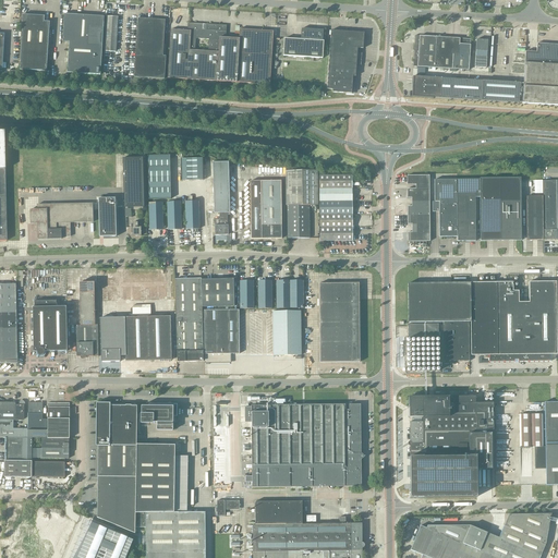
[(64,14),(62,41),(69,43),(68,73),(100,75),(104,16),(64,14)]
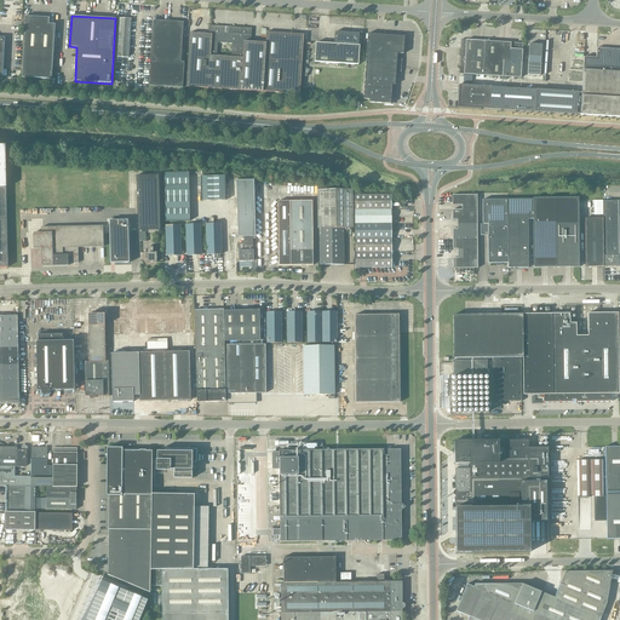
[(26,29),(24,50),(53,52),(56,24),(50,24),(50,18),(26,17),(24,29),(26,29)]
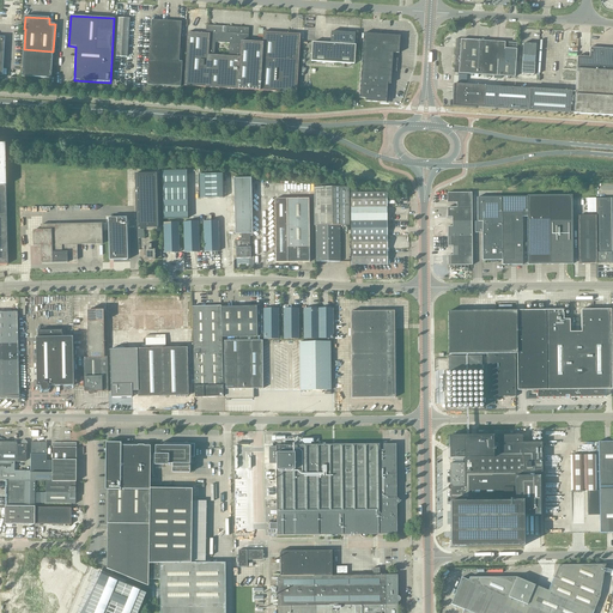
[(115,56),(127,58),(129,19),(117,18),(115,56)]
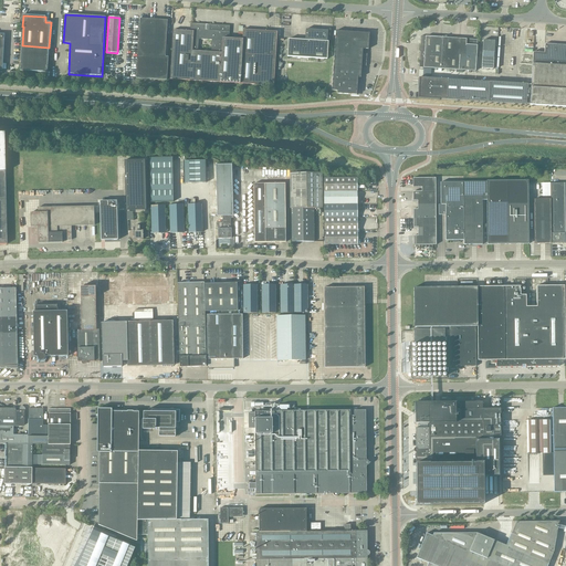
[(167,20),(140,19),(137,79),(168,80),(169,56),(166,56),(167,20)]
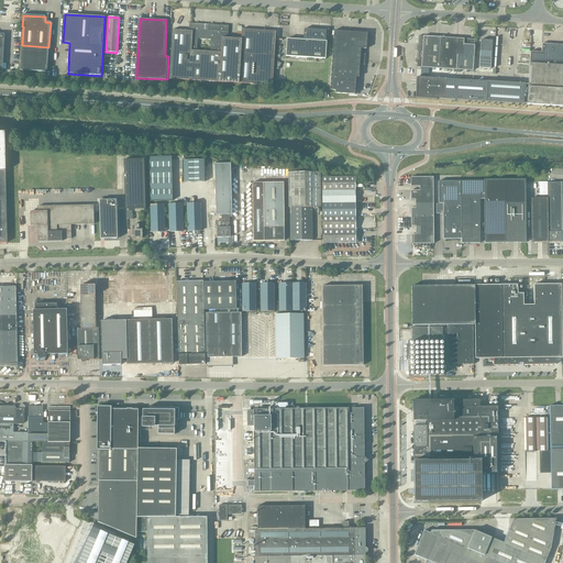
[(203,30),(203,24),(189,23),(189,31),(173,30),(169,79),(239,84),(273,86),(276,32),(242,30),(242,37),(242,40),(228,39),(228,36),(229,32),(229,25),(209,24),(208,31),(207,30),(205,30),(203,30)]
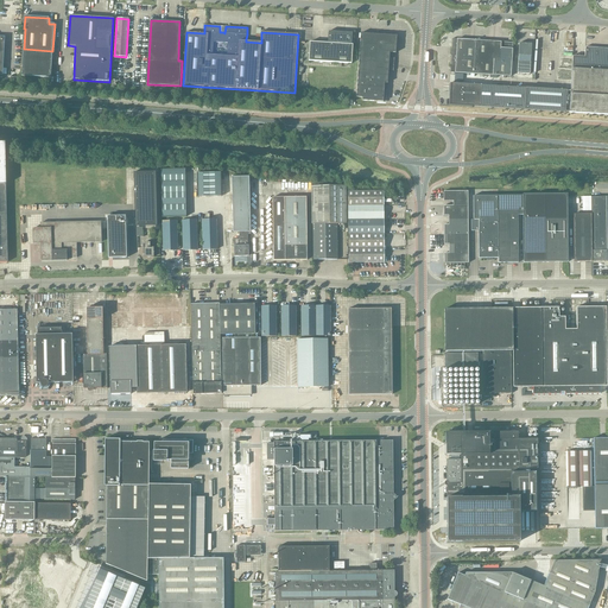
[(328,43),(310,43),(309,61),(352,64),(353,45),(352,45),(352,33),(329,32),(328,43)]
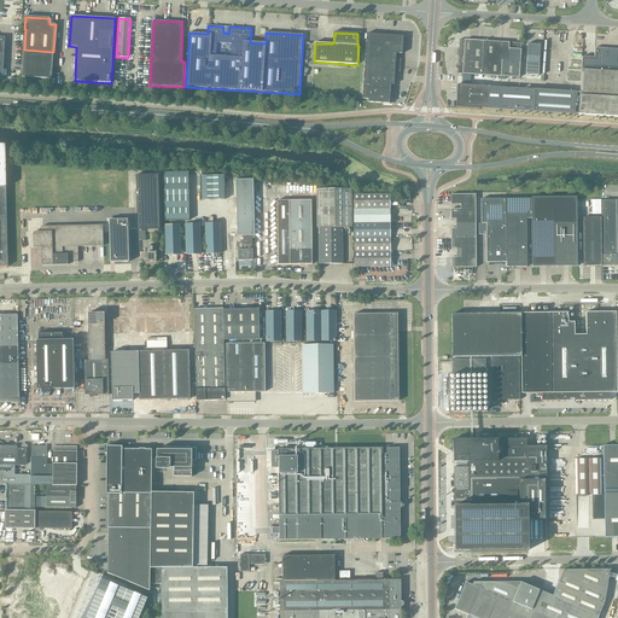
[(403,36),(397,36),(397,35),(391,34),(391,35),(367,34),(362,99),(368,99),(368,103),(390,104),(390,103),(391,101),(391,100),(391,99),(390,99),(391,85),(394,85),(395,71),(400,73),(401,59),(396,59),(396,53),(402,54),(403,36)]
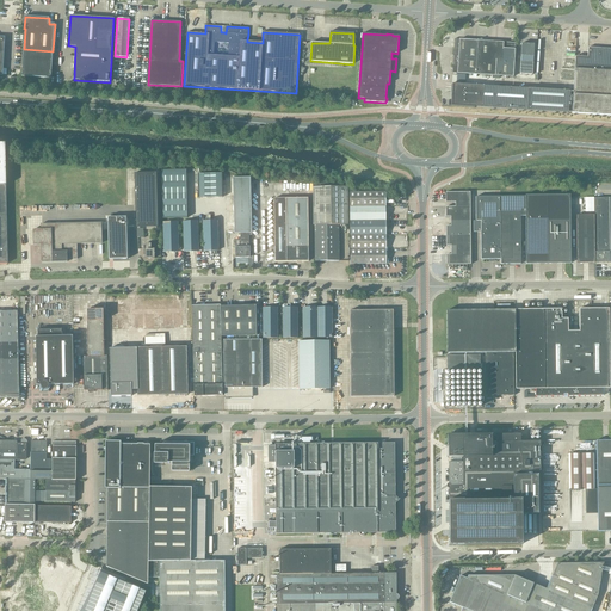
[(452,73),(477,75),(479,41),(455,39),(454,55),(452,55),(452,56),(454,56),(452,73)]
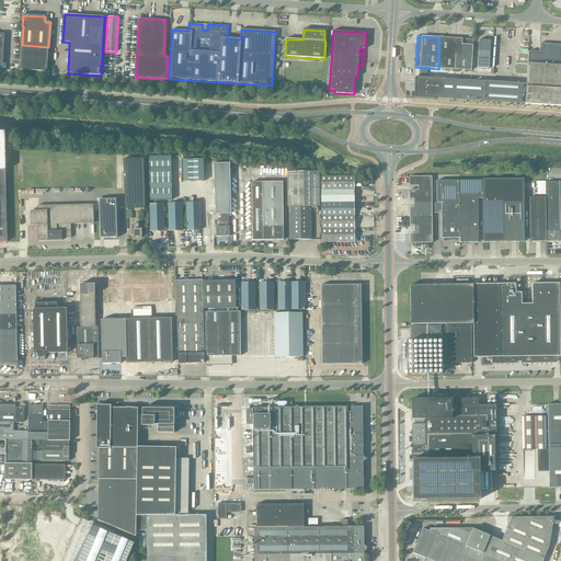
[(439,37),(438,69),(456,70),(471,71),(473,45),(473,39),(462,39),(457,38),(439,37)]
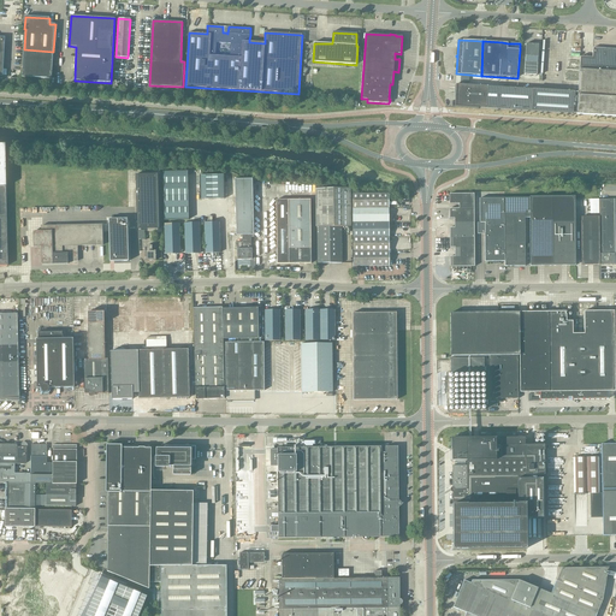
[(526,43),(525,75),(537,76),(539,45),(526,43)]
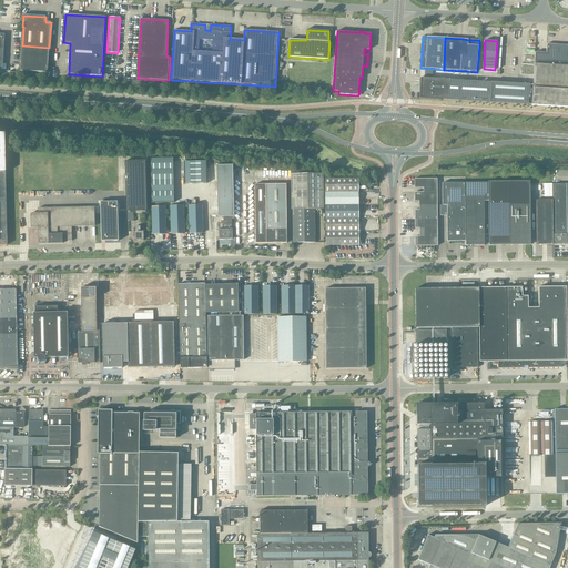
[(546,53),(535,52),(531,105),(567,108),(567,44),(547,44),(546,53)]
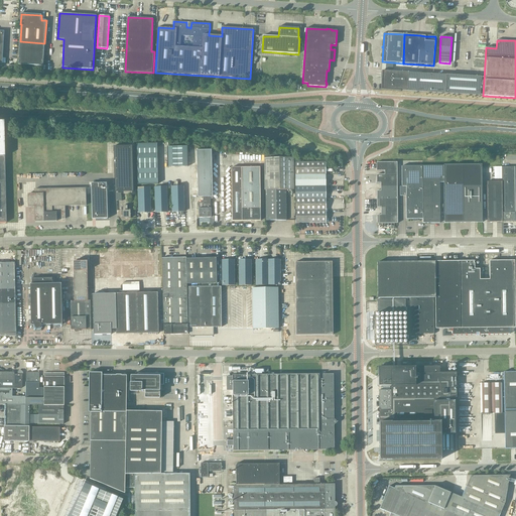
[(44,43),(20,41),(18,65),(42,67),(44,43)]
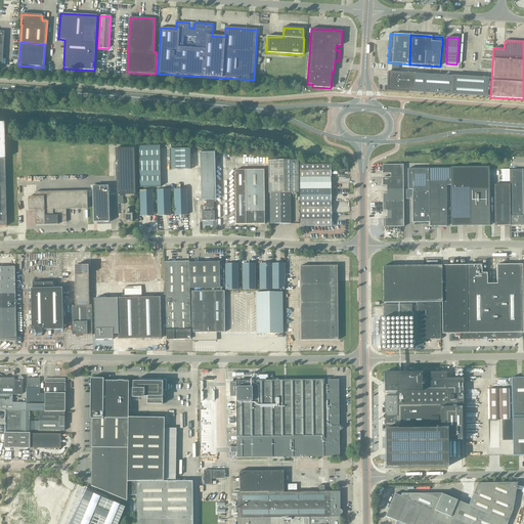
[(388,72),(387,80),(388,80),(387,91),(405,92),(405,93),(407,93),(407,92),(487,97),(488,79),(388,72)]
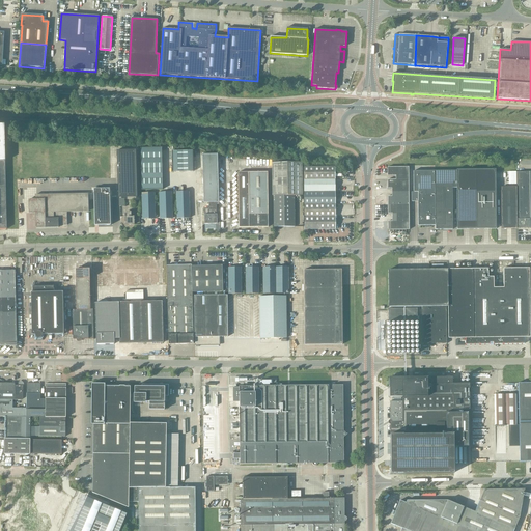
[(4,124),(0,123),(0,228),(6,228),(5,196),(8,196),(9,228),(21,228),(20,187),(43,186),(42,140),(4,141),(4,124)]
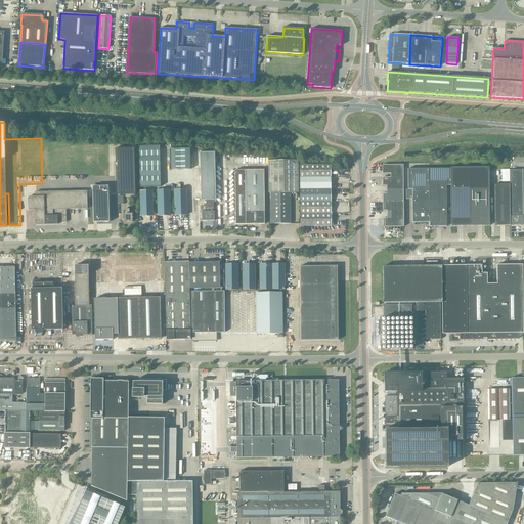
[(160,145),(139,145),(140,186),(161,186),(160,145)]
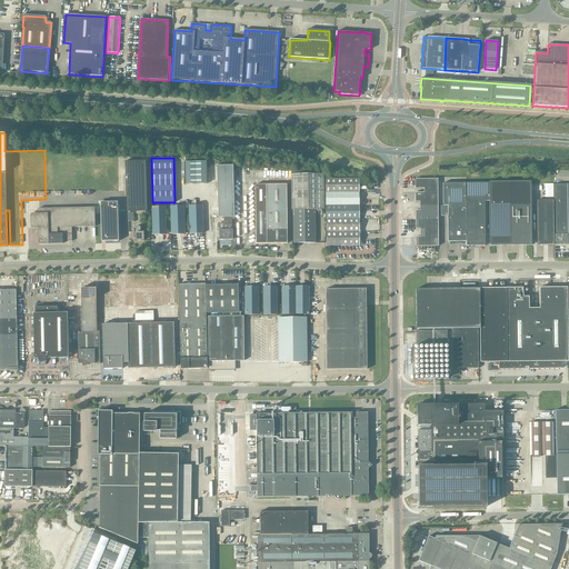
[(146,161),(126,161),(127,212),(147,211),(146,161)]
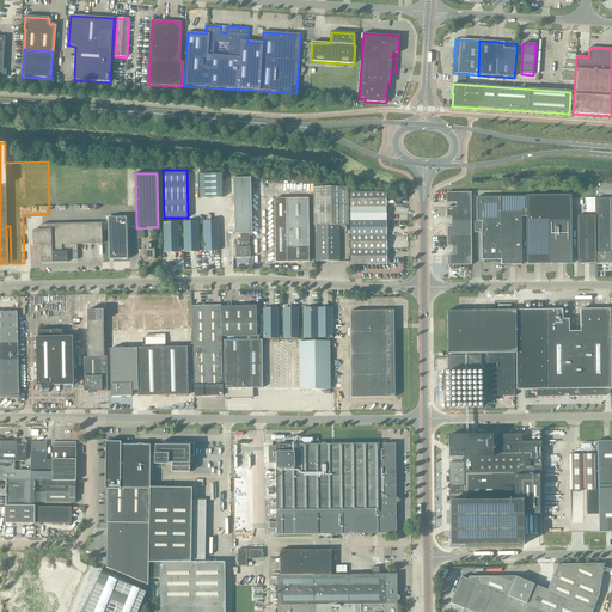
[(222,173),(199,175),(199,199),(222,197),(222,173)]
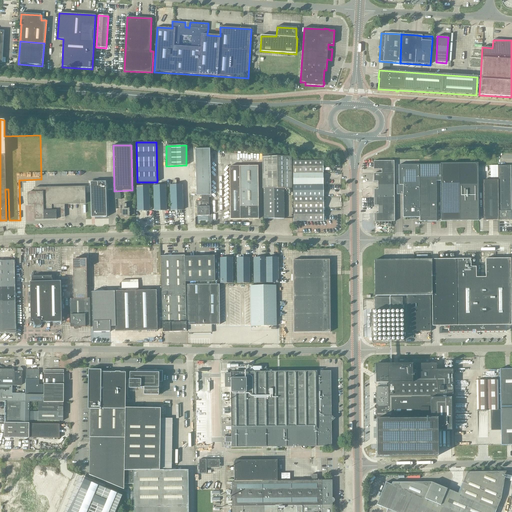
[(210,149),(195,150),(196,196),(201,196),(201,201),(197,201),(197,207),(197,208),(197,211),(197,216),(209,215),(209,211),(209,208),(209,207),(209,195),(211,195),(210,149)]
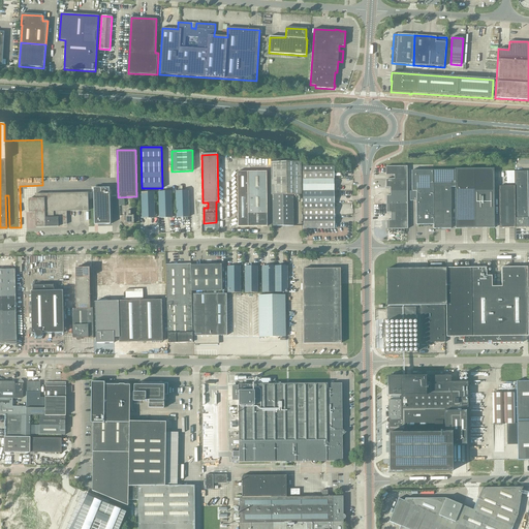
[(273,195),(273,226),(293,225),(293,194),(302,194),(302,168),(302,160),(271,161),(272,195),(273,195)]
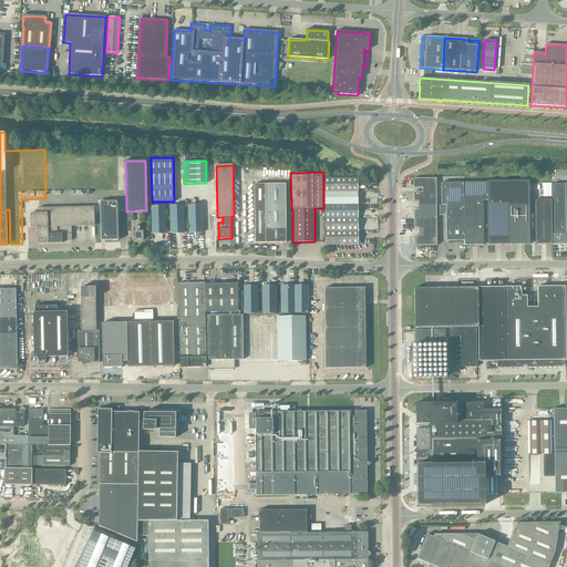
[(424,186),(424,191),(437,191),(437,177),(414,177),(414,186),(424,186)]
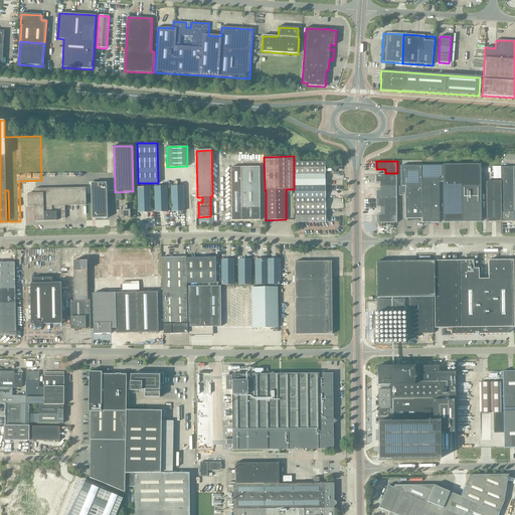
[(295,162),(295,175),(325,174),(325,162),(295,162)]
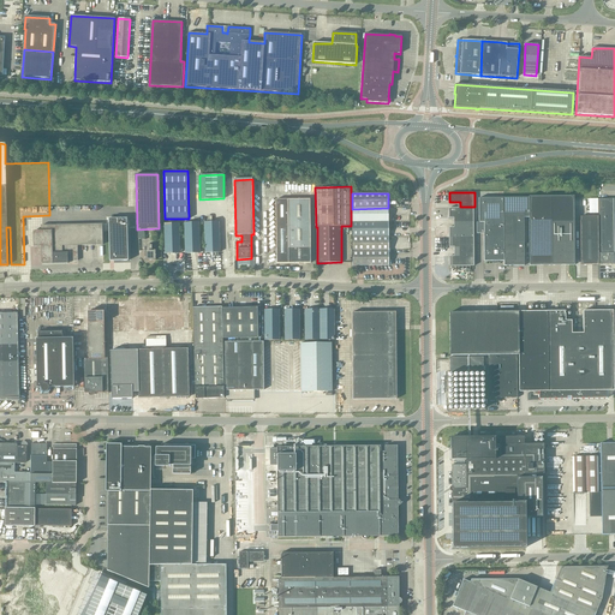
[(575,264),(575,250),(575,196),(529,196),(529,198),(530,218),(530,266),(575,264)]
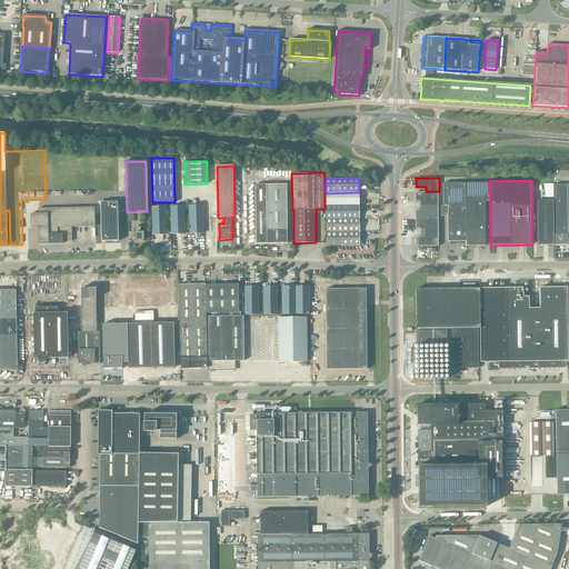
[(256,183),(256,201),(257,242),(288,242),(288,183),(256,183)]
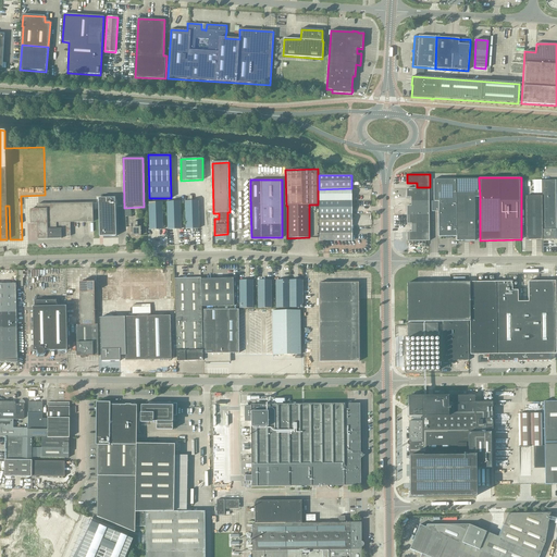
[(434,201),(432,201),(432,212),(434,212),(434,211),(438,211),(438,236),(448,236),(450,236),(457,236),(457,226),(458,226),(457,193),(474,193),(474,197),(480,197),(479,180),(456,180),(434,180),(434,201)]
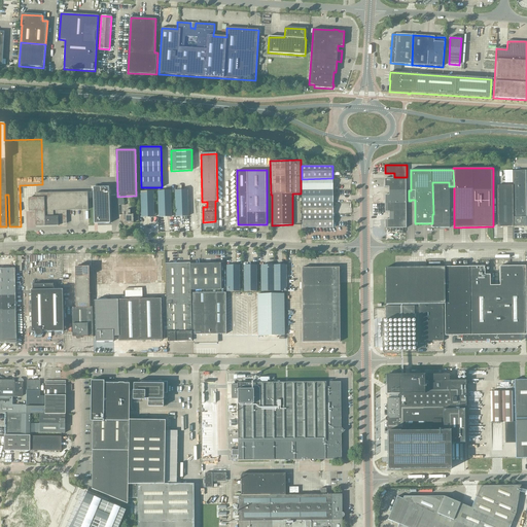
[(526,226),(526,214),(526,171),(514,171),(514,214),(514,227),(526,226)]
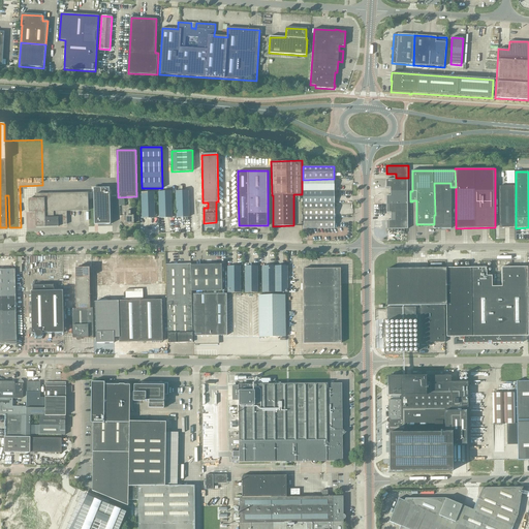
[(392,187),(392,194),(408,194),(408,192),(408,178),(396,178),(387,178),(387,187),(392,187)]
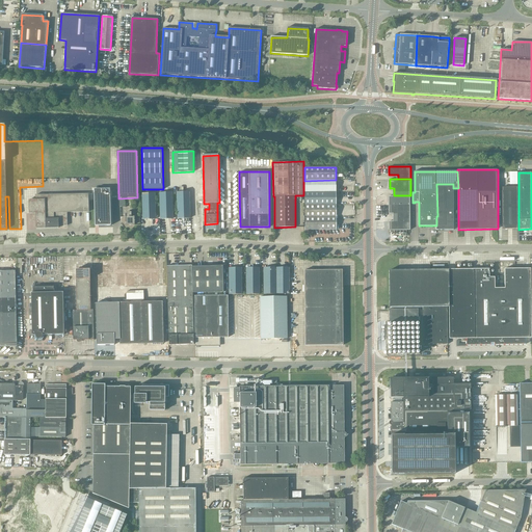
[(304,181),(304,193),(336,192),(336,180),(304,181)]
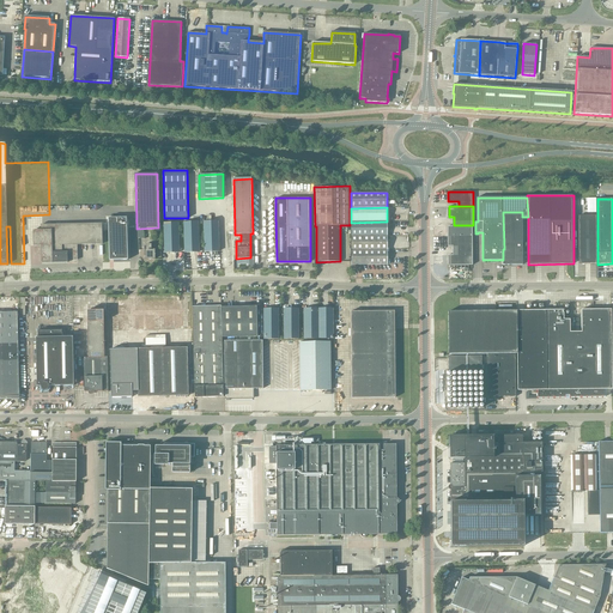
[(503,249),(503,260),(503,265),(523,265),(523,249),(522,212),(503,212),(504,249),(503,249)]
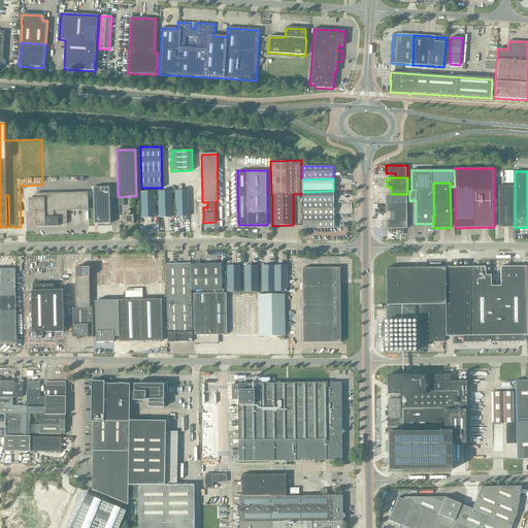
[(499,186),(498,215),(498,228),(514,228),(514,215),(514,186),(499,186)]
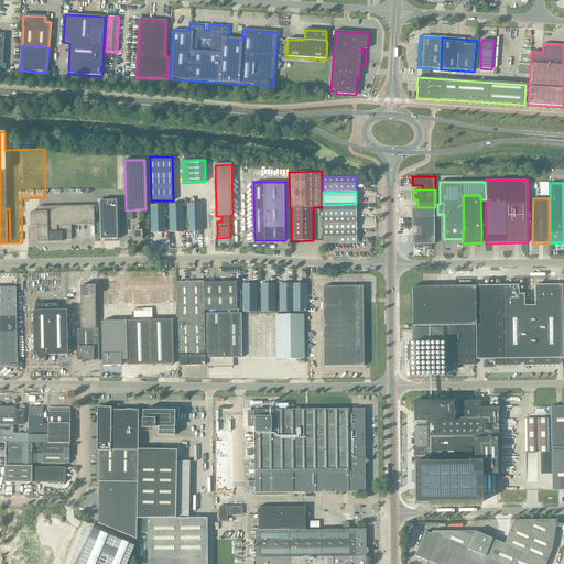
[(117,201),(99,201),(100,240),(118,239),(117,201)]
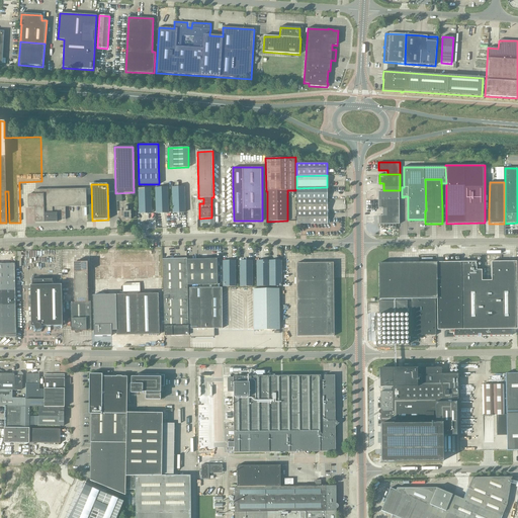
[(168,185),(156,186),(157,211),(168,210),(168,185)]
